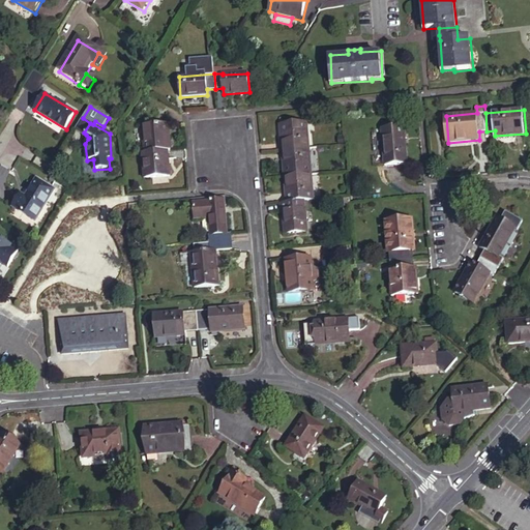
[(75,130),(88,139),(89,138),(86,135),(84,133),(90,123),(83,118),(75,130)]
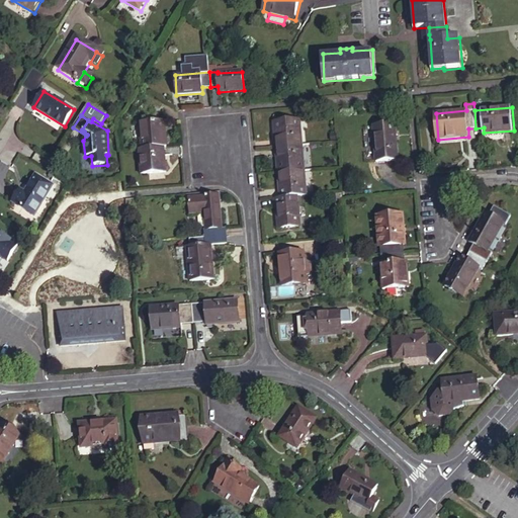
[(164,146),(166,146),(164,119),(139,121),(140,148),(164,146)]
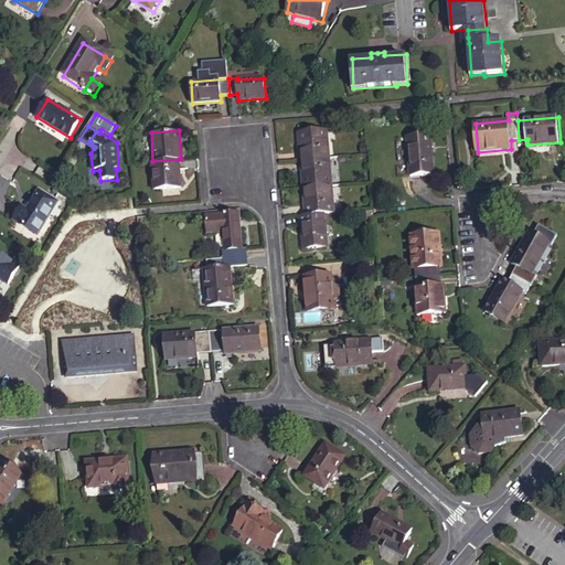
[(302,161),(331,159),(329,131),(300,134),(302,161)]
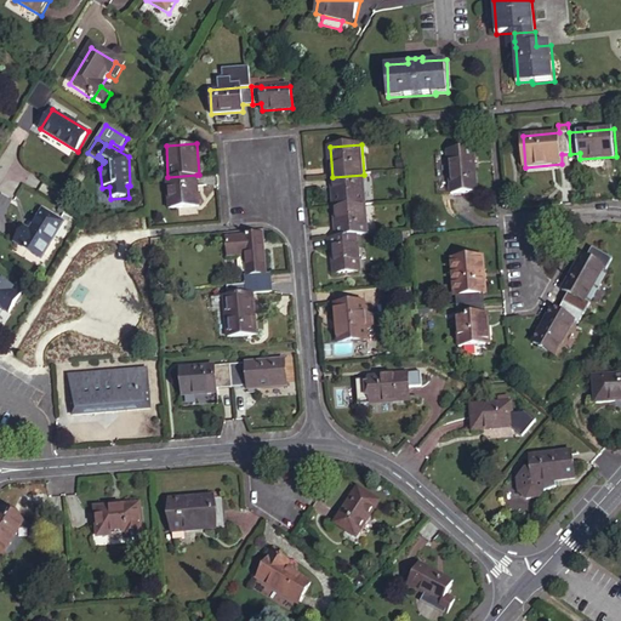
[(482,193),(478,151),(451,153),(456,195),(482,193)]
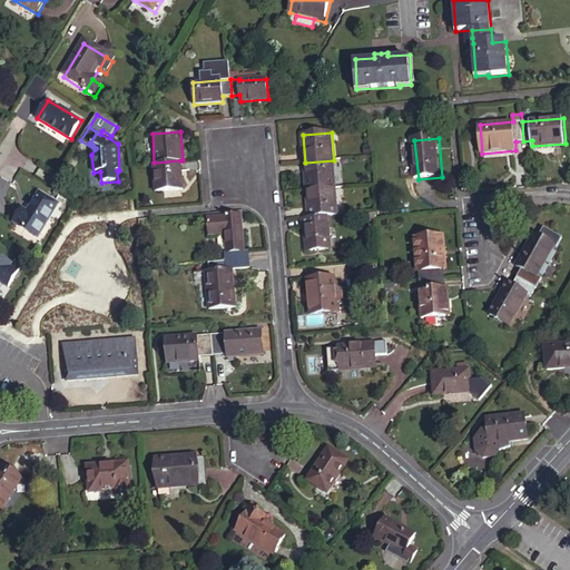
[(154,163),(153,163),(155,190),(183,187),(180,160),(154,163)]
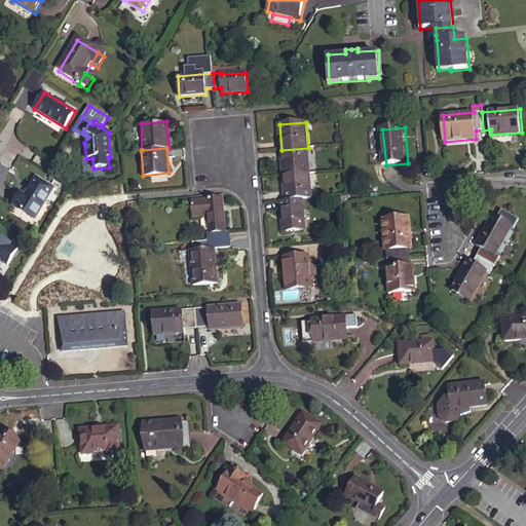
[(282,150),(284,176),(310,174),(308,148),(282,150)]
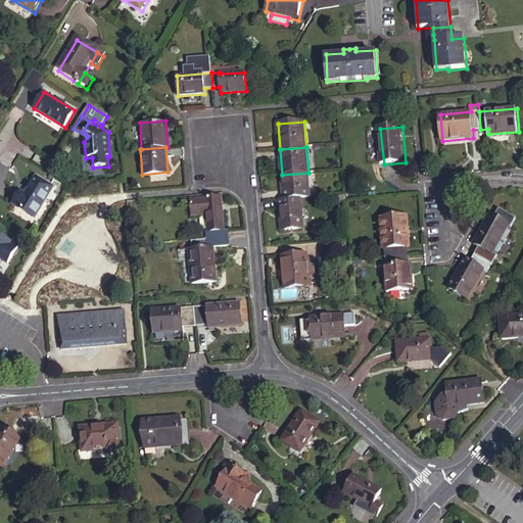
[(284,199),(301,198),(311,197),(308,173),(282,175),(284,199)]
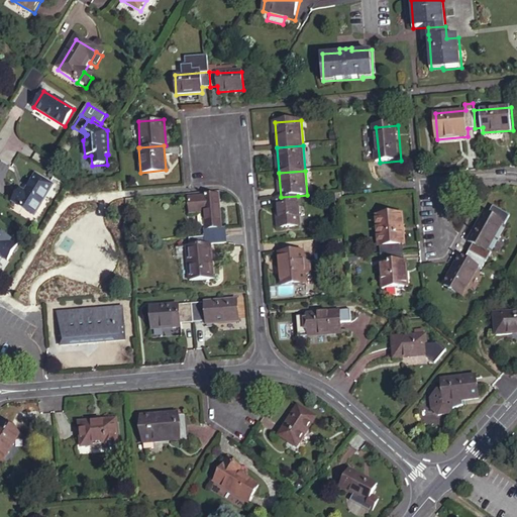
[(42,204),(54,185),(36,174),(25,193),(21,190),(13,203),(30,214),(35,212),(40,203),(42,204)]
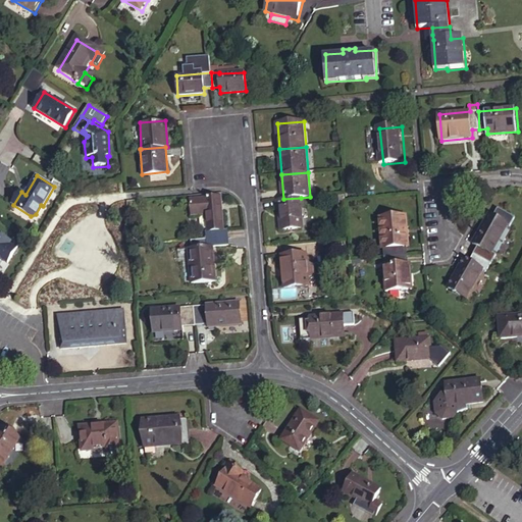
[(219,196),(188,198),(190,215),(204,214),(206,239),(227,237),(227,228),(222,228),(219,196)]
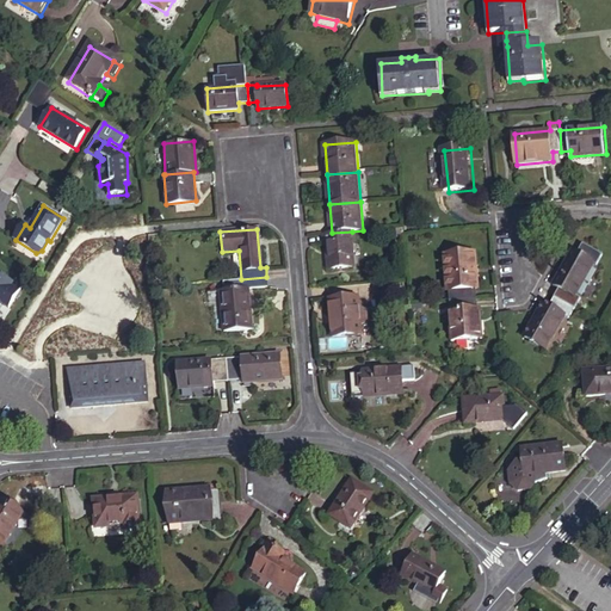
[(332,233),(322,234),(323,245),(327,245),(329,270),(355,267),(352,232),(332,233)]
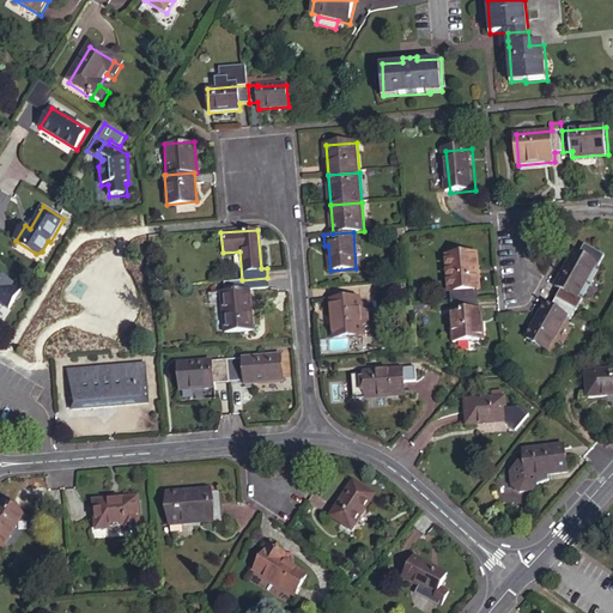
[(42,252),(36,254),(41,256),(50,242),(48,241),(42,252)]
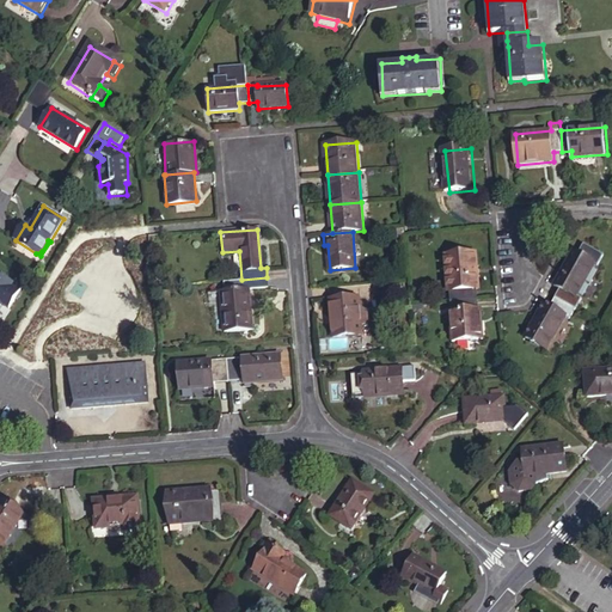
[(605,258),(586,248),(580,256),(595,265),(594,267),(598,270),(605,258)]
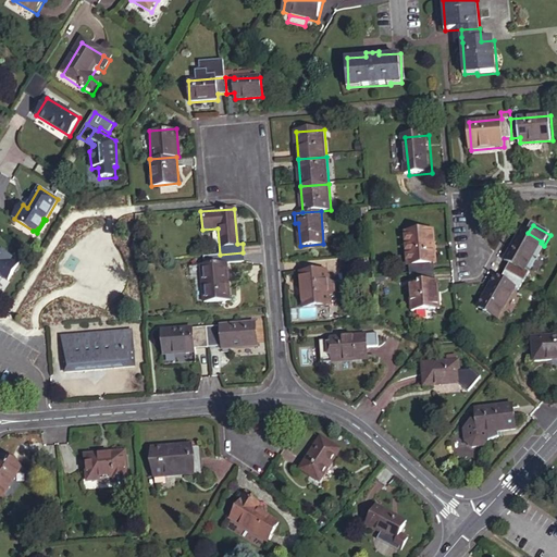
[(510,264),(506,273),(524,283),(529,275),(524,272),(541,243),(542,242),(528,233),(522,231),(505,261),(510,264)]
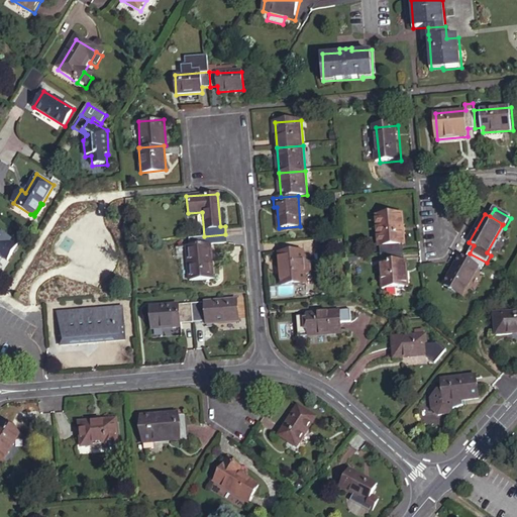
[(384,255),(407,253),(406,244),(408,244),(406,215),(380,217),(382,246),(383,246),(384,255)]
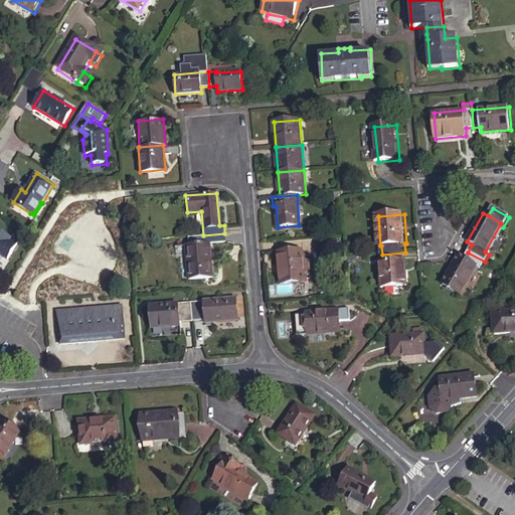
[(20,242),(0,229),(0,261),(2,256),(9,261),(20,242)]
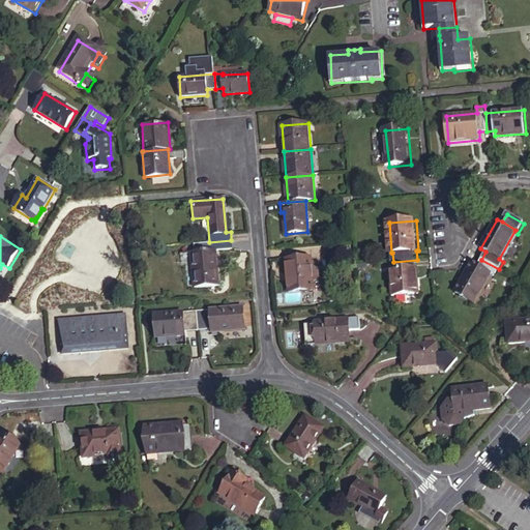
[(209,242),(192,244),(193,252),(189,252),(193,287),(217,285),(214,249),(232,247),(231,240),(209,242)]
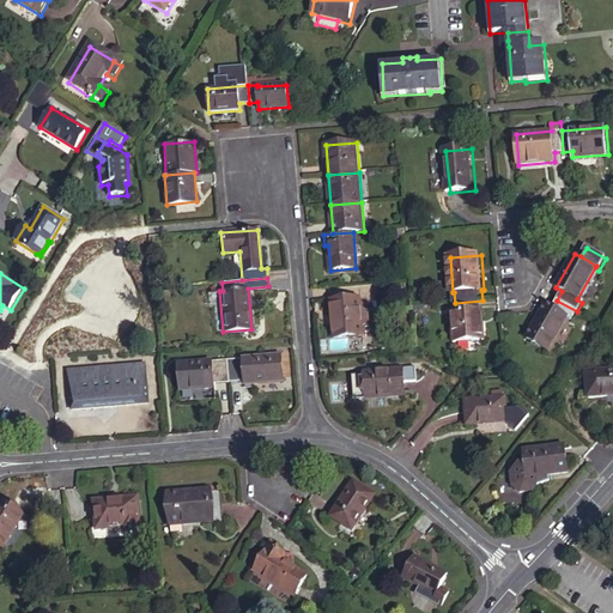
[(398,296),(396,287),(377,289),(377,297),(398,296)]
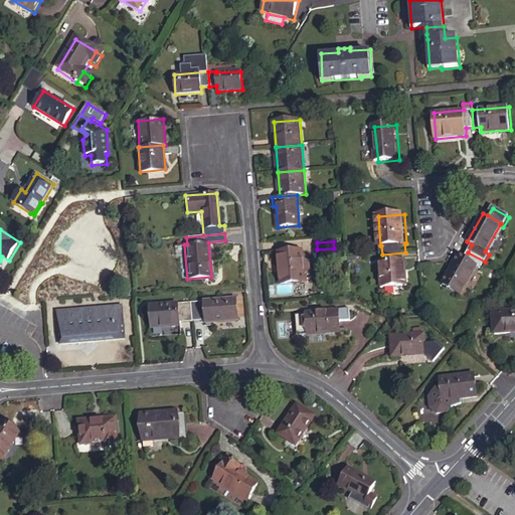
[(301,251),(277,253),(278,270),(279,270),(280,285),(303,284),(303,276),(305,276),(307,272),(307,265),(304,263),(302,263),(301,251)]
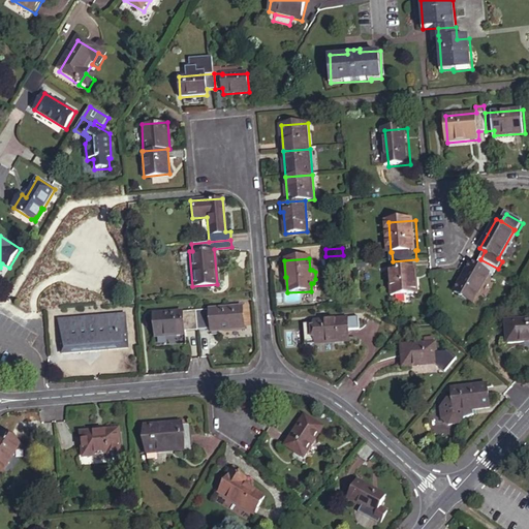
[(417,268),(416,259),(393,261),(392,261),(395,296),(421,293),(418,268),(417,268)]
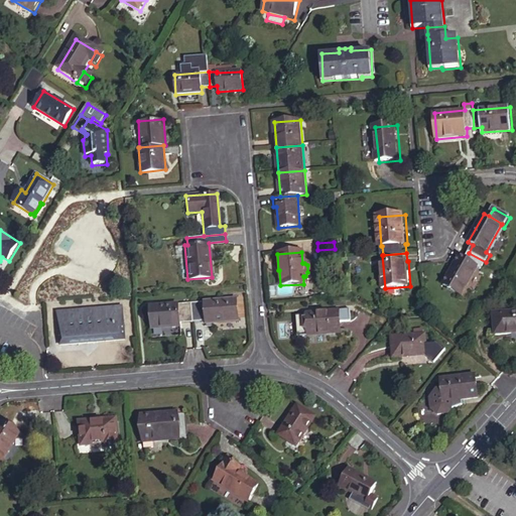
[(486,262),(469,253),(464,261),(459,258),(442,286),(461,296),(477,268),(481,270),(486,262)]
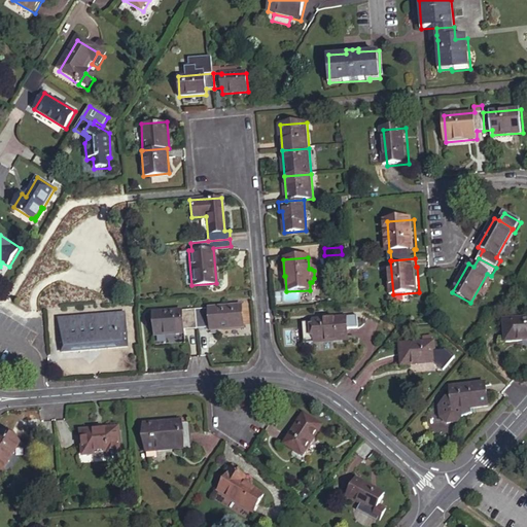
[(241,305),(194,309),(196,328),(208,327),(209,329),(242,327),(241,305)]
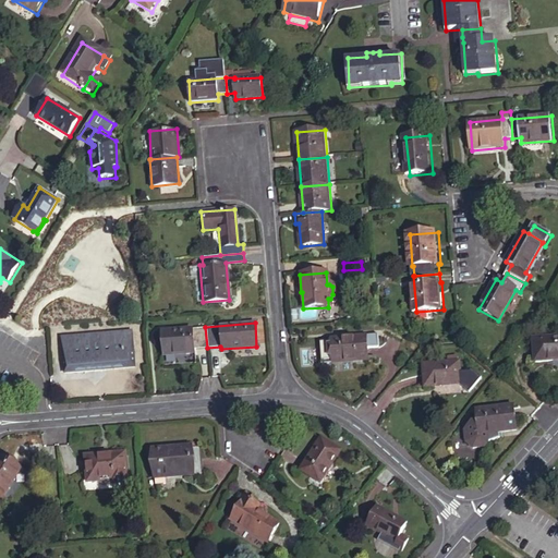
[(133,363),(130,327),(62,334),(64,368),(133,363)]
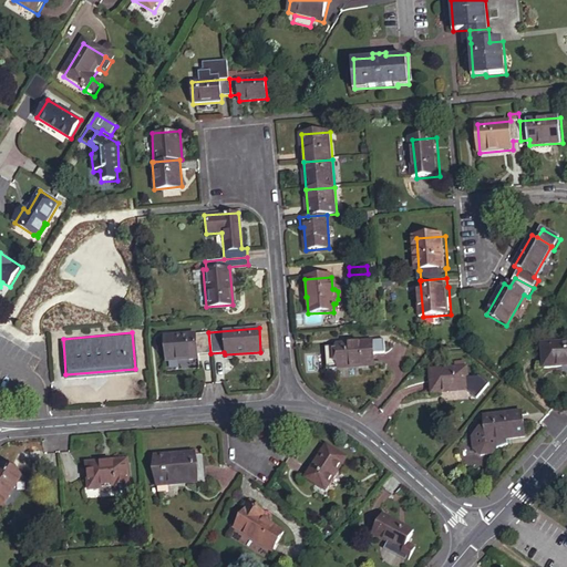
[(210,353),(208,332),(164,336),(166,360),(196,358),(196,354),(210,353)]
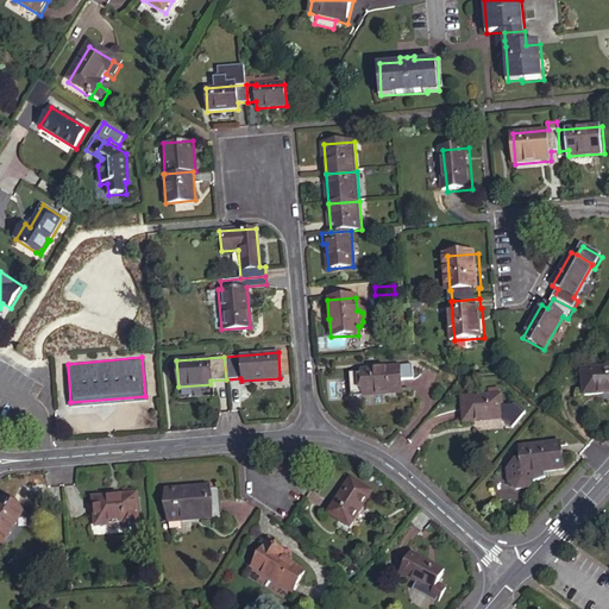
[(402,394),(400,368),(363,371),(365,397),(402,394)]
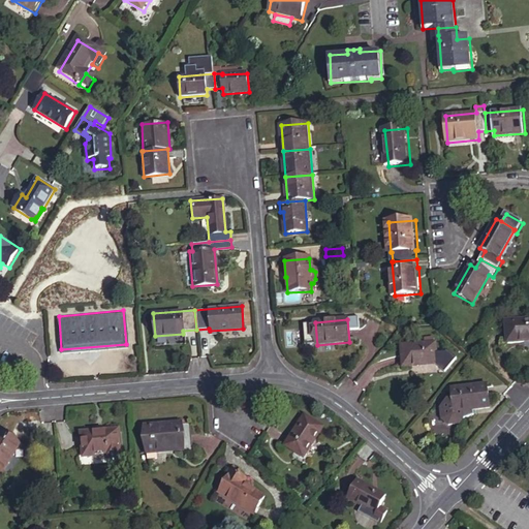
[(505,345),(528,343),(528,321),(503,324),(505,345)]
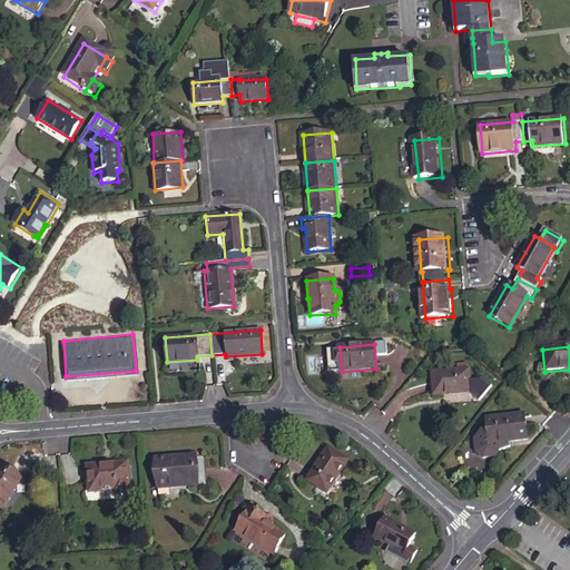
[(458,371),(432,373),(434,394),(451,393),(451,395),(472,393),(471,370),(468,370),(458,371)]
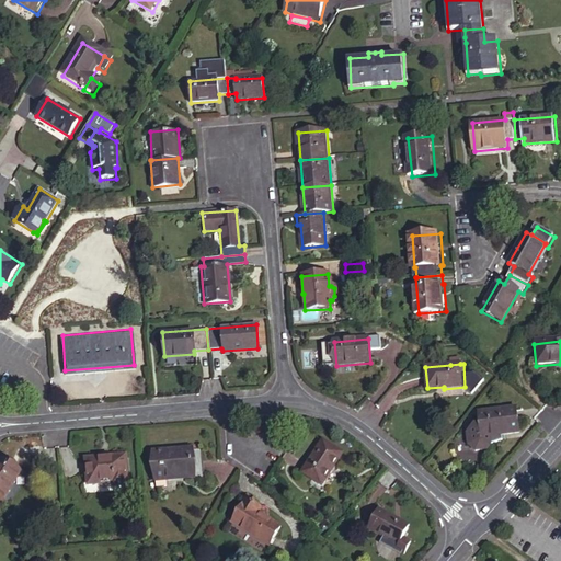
[(519,433),(516,409),(478,413),(480,424),(474,424),(473,434),(476,446),(479,455),(488,454),(488,450),(503,441),(502,435),(519,433)]
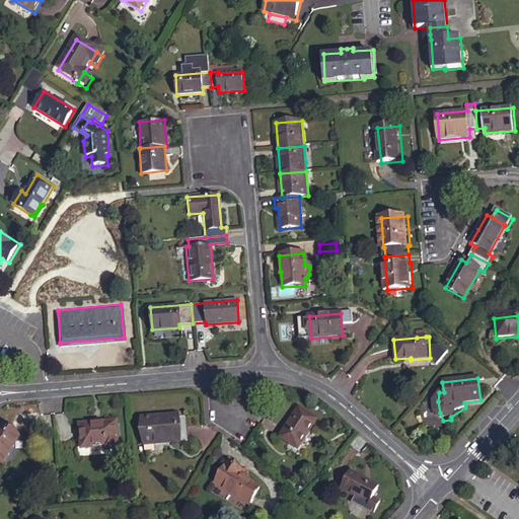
[(187,416),(141,419),(143,445),(155,444),(155,442),(189,440),(187,416)]
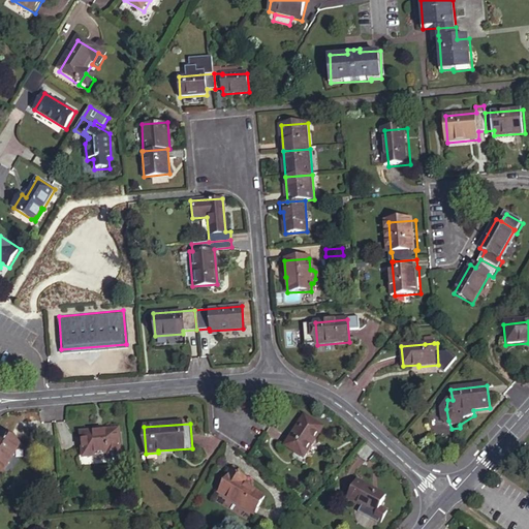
[(121,458),(118,429),(81,432),(83,457),(105,455),(106,459),(121,458)]
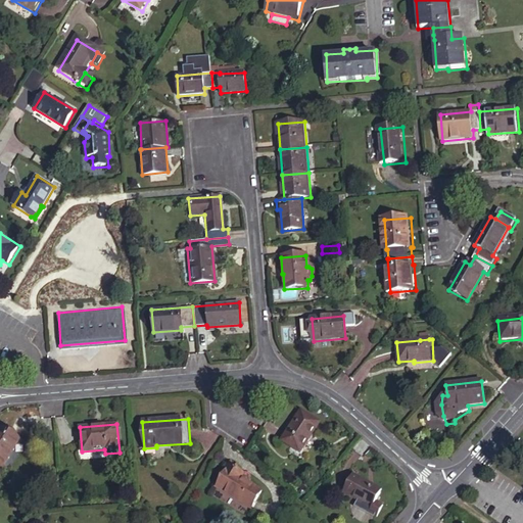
[(306,425),(292,440),(319,465),(333,449),(306,425)]
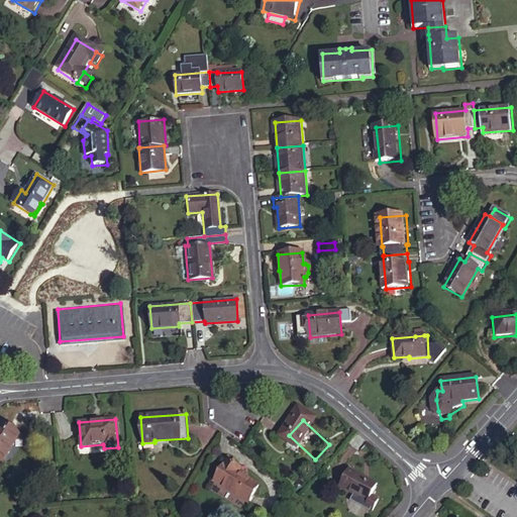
[(18,435),(2,424),(0,426),(0,460),(2,461),(18,435)]
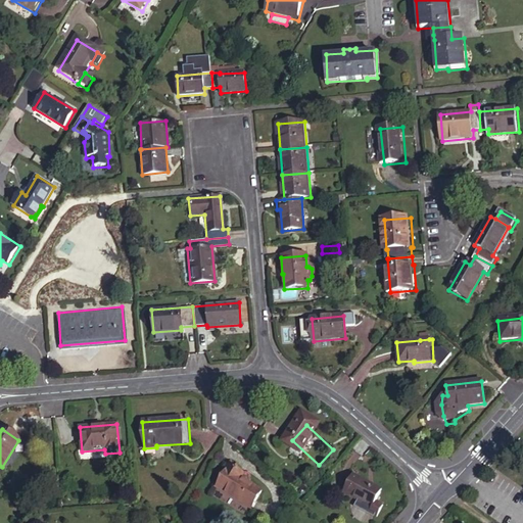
[(241,472),(231,466),(217,488),(252,509),(264,490),(239,476),(241,472)]
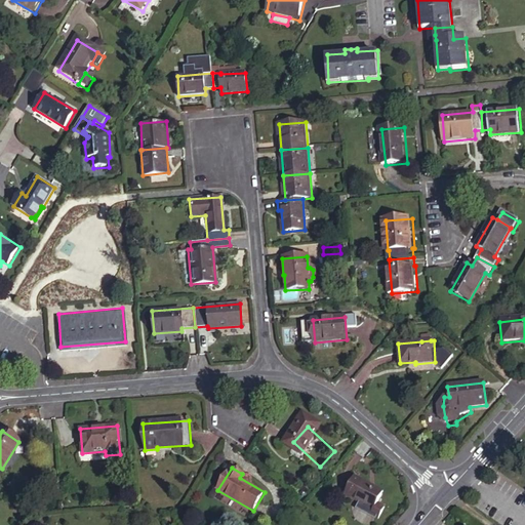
[(350,477),(339,495),(368,511),(377,493),(350,477)]
